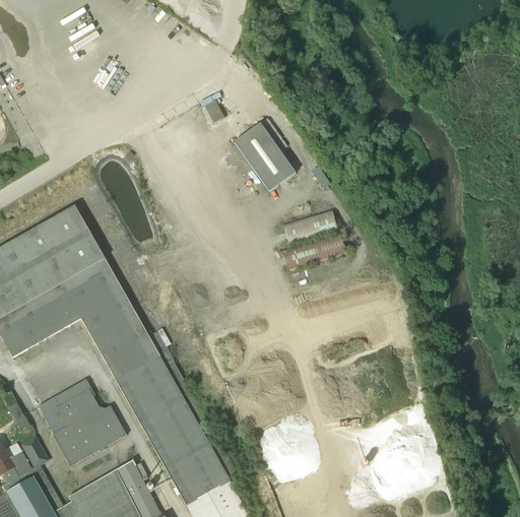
[(219,95),(221,94),(219,90),(208,95),(211,101),(204,104),(213,122),(222,117),(224,116),(218,105),(214,99),(219,95)]
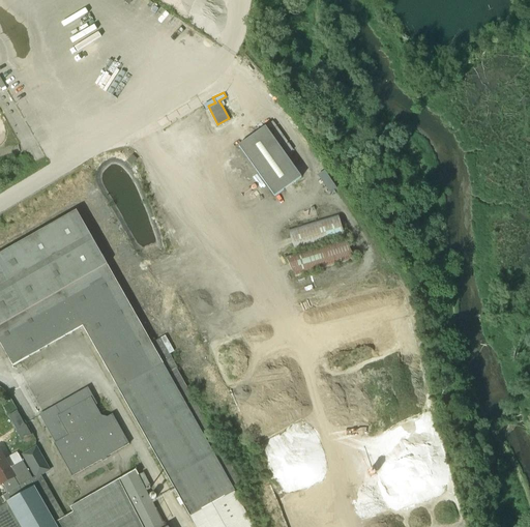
[(224,97),(230,108),(235,106),(229,95),(226,96),(224,97)]
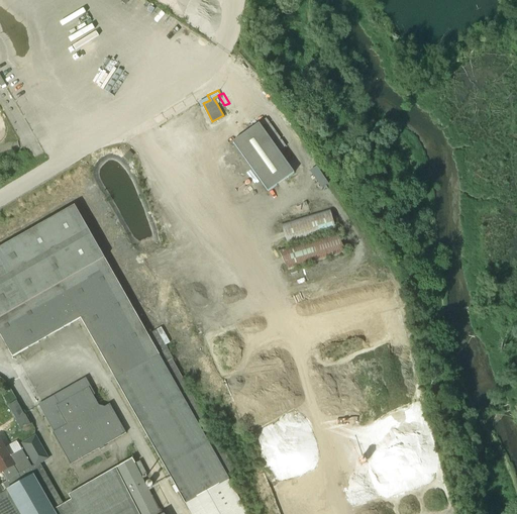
[(232,139),(238,147),(268,189),(294,171),(265,129),(259,121),(232,139)]
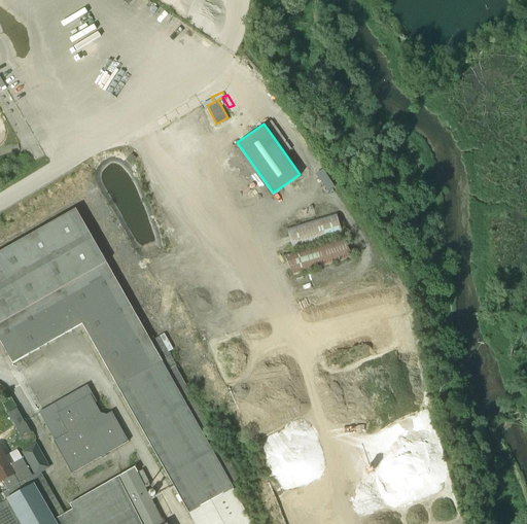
[(0,249),(0,336),(13,359),(82,322),(192,523),(256,523),(251,523),(231,487),(240,483),(175,364),(176,363),(161,335),(151,340),(78,207),(0,249)]
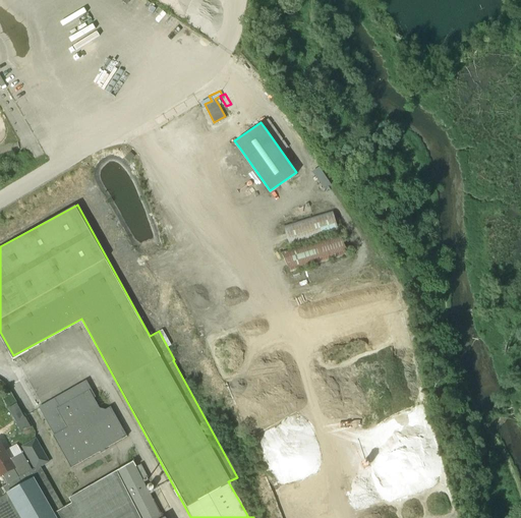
[(332,208),(283,223),(290,245),(339,230),(332,208)]
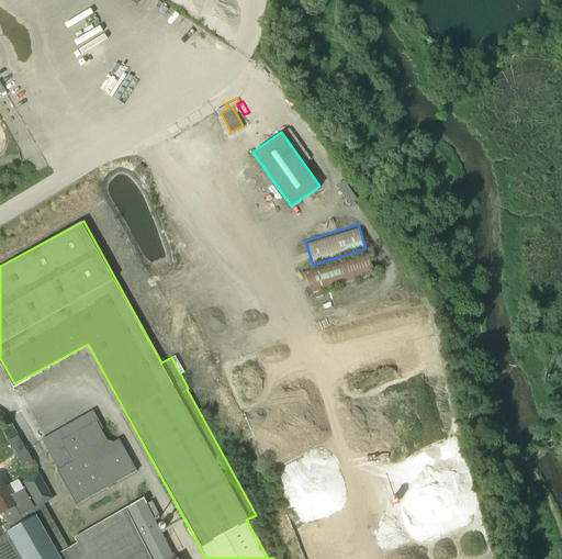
[(377,272),(366,249),(303,270),(313,292),(377,272)]
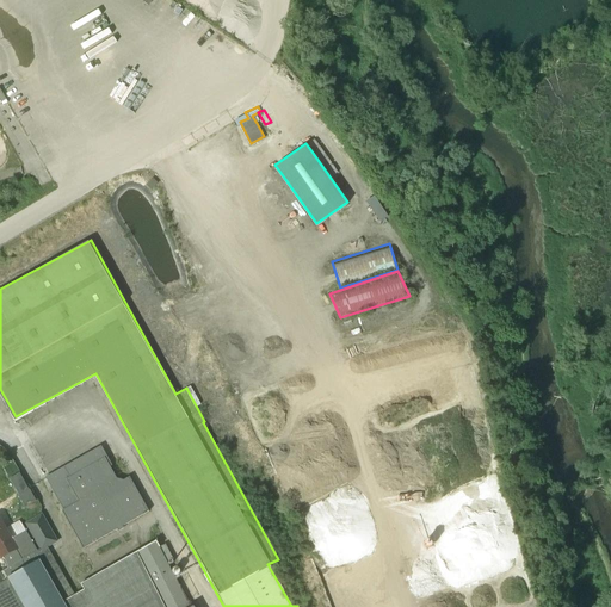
[(71,474),(65,465),(48,475),(54,484),(56,483),(68,505),(62,508),(84,545),(149,508),(130,474),(124,477),(117,475),(100,445),(99,446),(104,454),(71,474)]
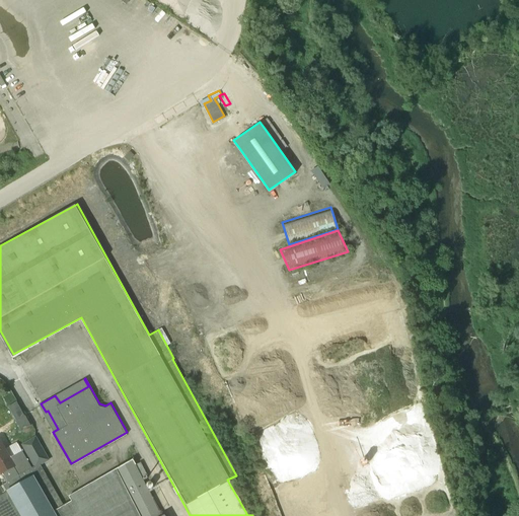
[(7,402),(15,418),(23,414),(15,398),(7,402)]
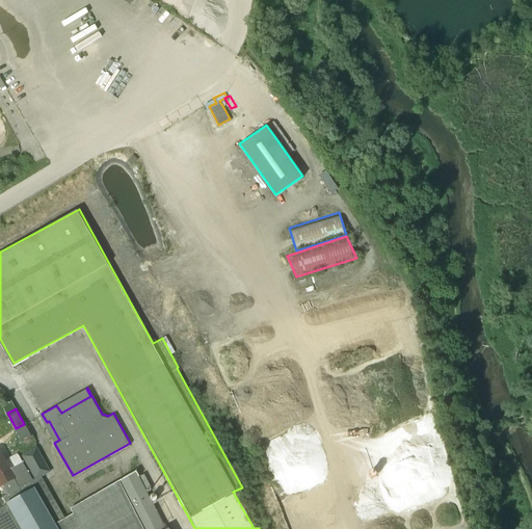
[(31,434),(26,423),(16,428),(22,440),(31,434)]
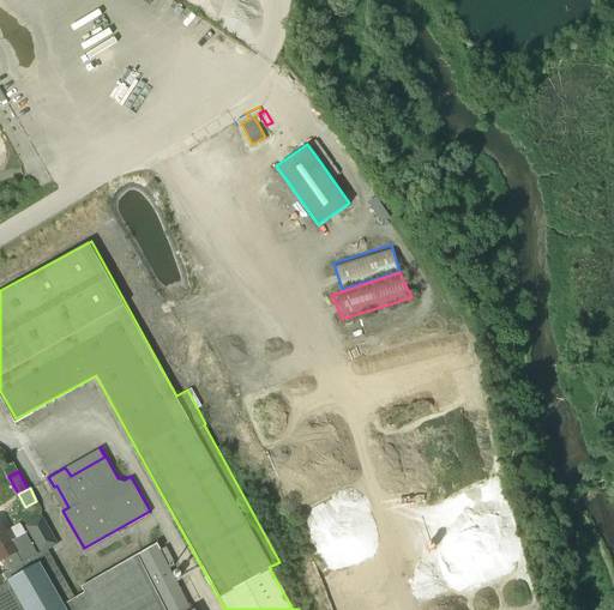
[(196,609),(194,608),(192,609),(174,574),(164,579),(160,571),(170,565),(169,562),(175,559),(167,543),(161,547),(157,541),(82,584),(85,590),(76,596),(47,547),(56,541),(42,514),(26,524),(32,533),(41,549),(2,571),(7,579),(24,609),(196,609)]
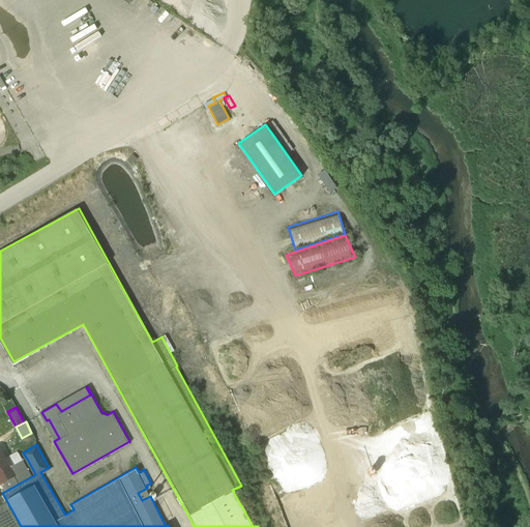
[(0,446),(0,480),(1,482),(16,474),(0,446)]
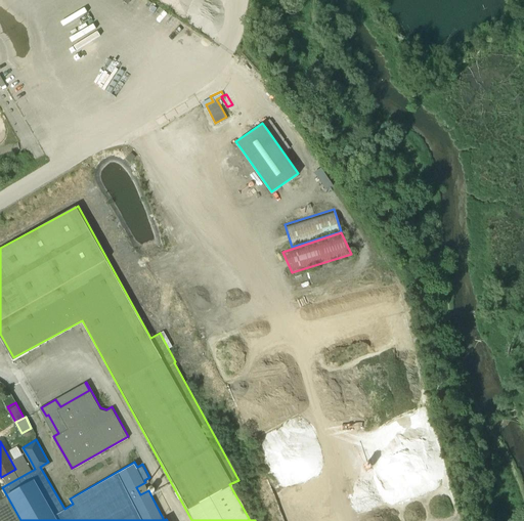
[(20,520),(6,494),(5,495),(0,497),(0,520),(20,520)]
